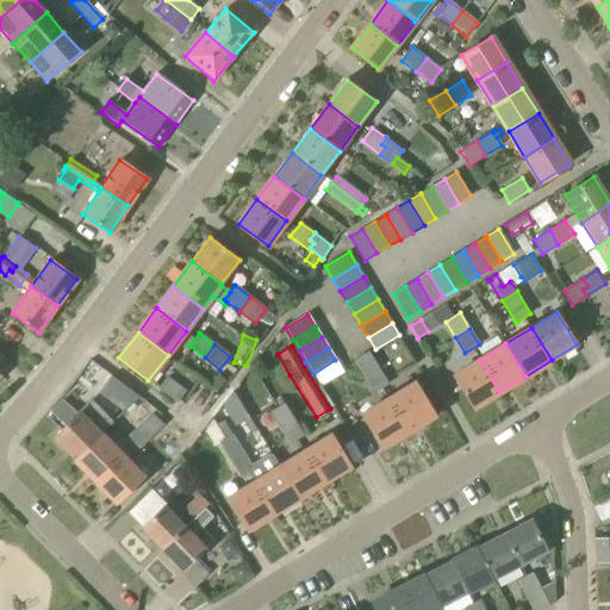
[(363,377),(378,367),(367,352),(353,360),(363,377)]
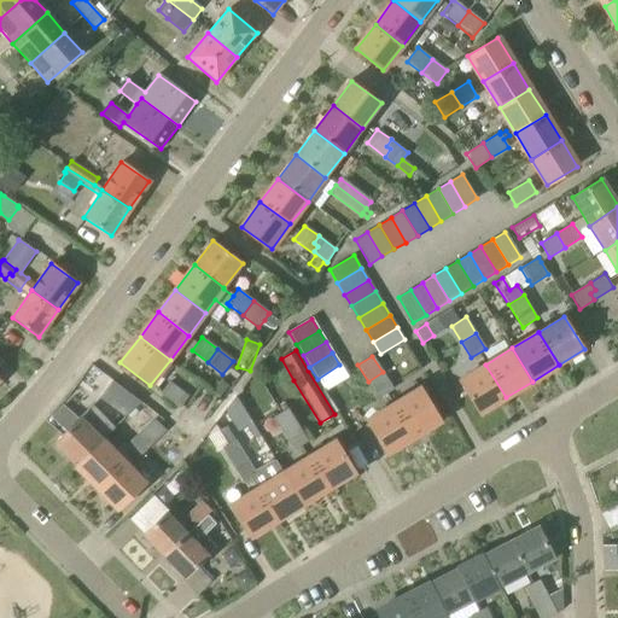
[(481,413),(506,397),(485,365),(460,380),(481,413)]
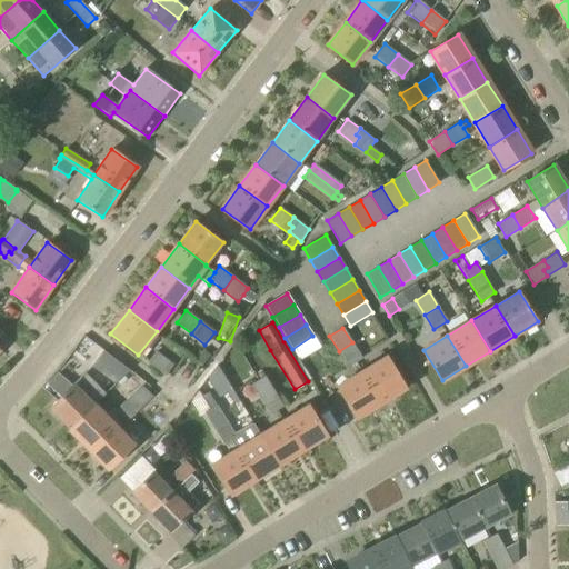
[(352,342),(339,351),(349,366),(362,358),(352,342)]
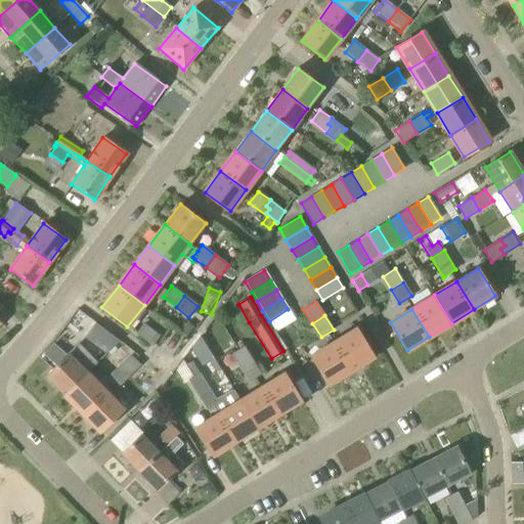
[(84,338),(105,354),(119,341),(95,322),(84,338)]
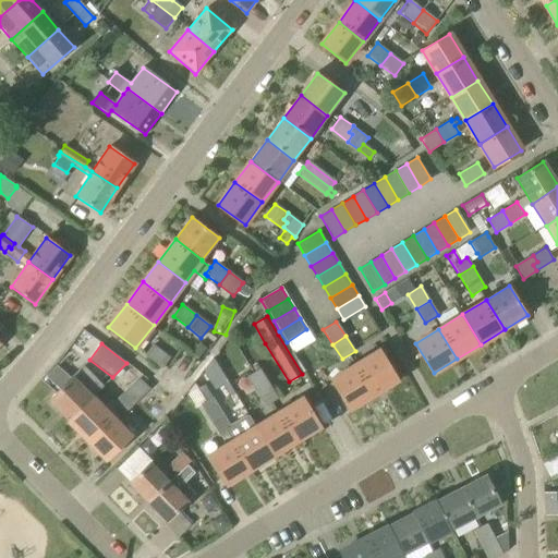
[(197,359),(205,349),(199,343),(191,354),(197,359)]
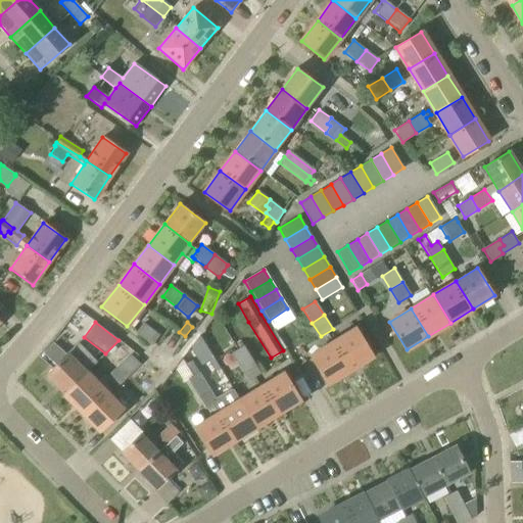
[(151,346),(159,335),(142,323),(135,334),(151,346)]
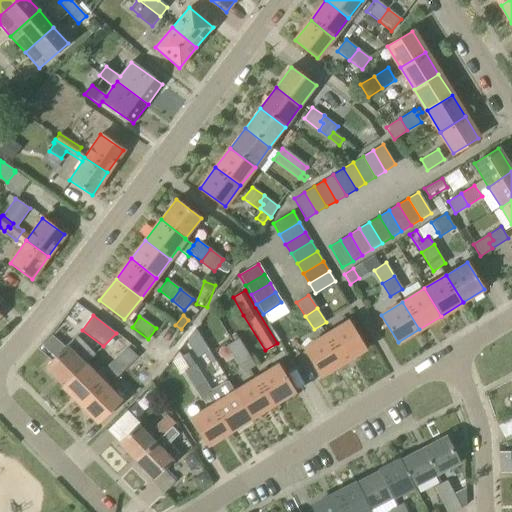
[(326,335),(343,362),(365,348),(348,321),(326,335)]
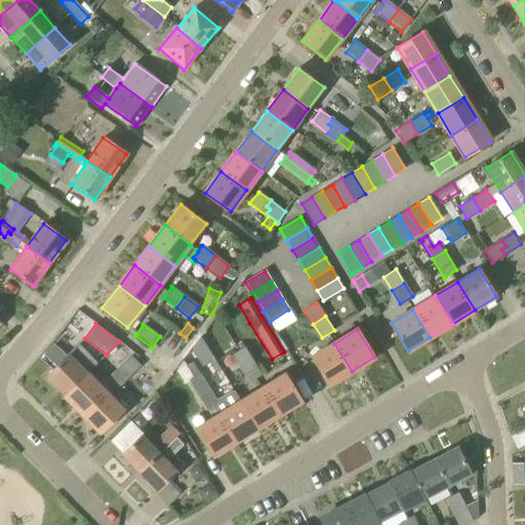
[(209,363),(213,360),(200,337),(191,350),(202,367),(209,363)]
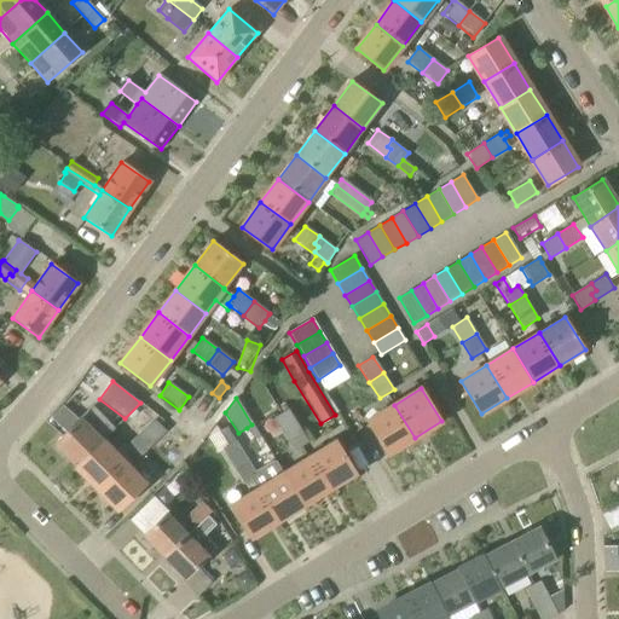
[(92,405),(52,444),(75,467),(102,440),(114,428),(92,405)]
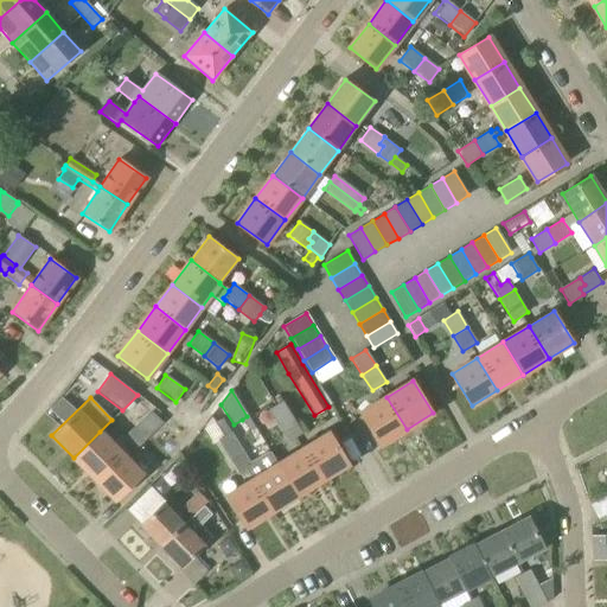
[(381,445),(407,429),(387,397),(360,413),(381,445)]
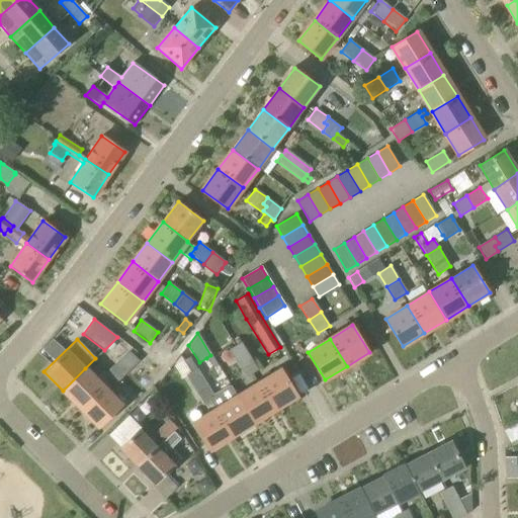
[(243,360),(250,356),(241,342),(235,346),(243,360)]
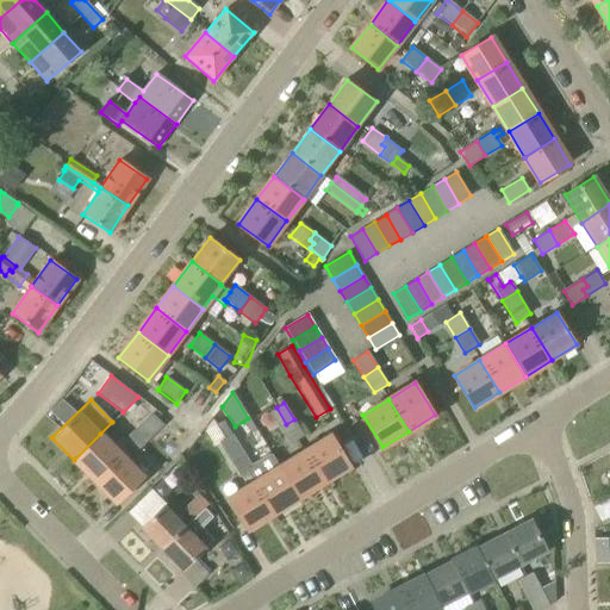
[(151,412),(138,427),(150,439),(163,425),(151,412)]
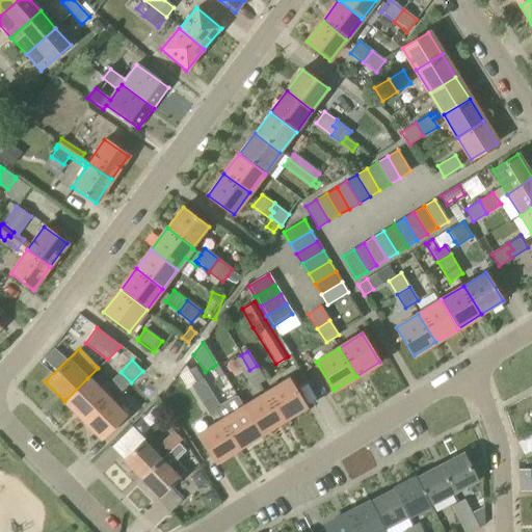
[(253,388),(259,384),(249,370),(243,374),(253,388)]
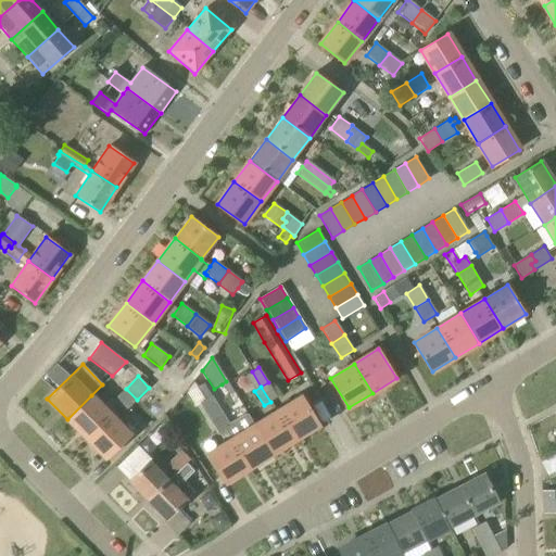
[(126,389),(113,401),(124,413),(137,400),(126,389)]
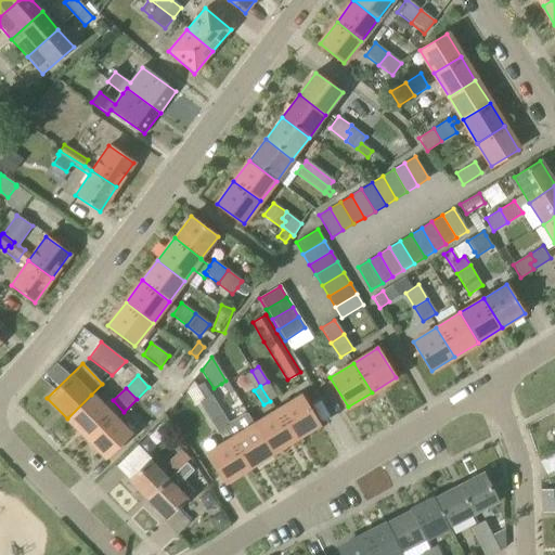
[(91,395),(67,418),(87,438),(111,414),(104,408),(91,395)]
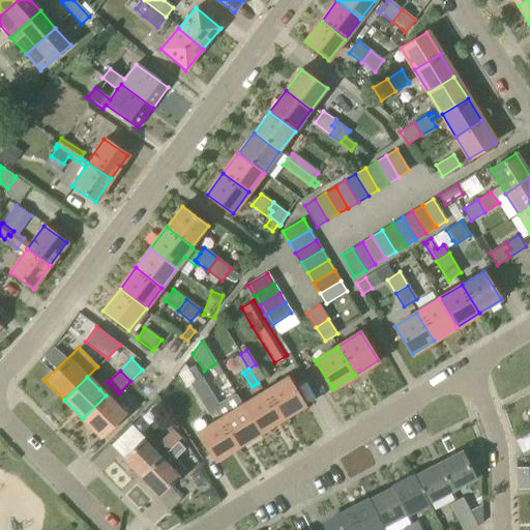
[(210,391),(202,378),(189,385),(199,399),(210,391)]
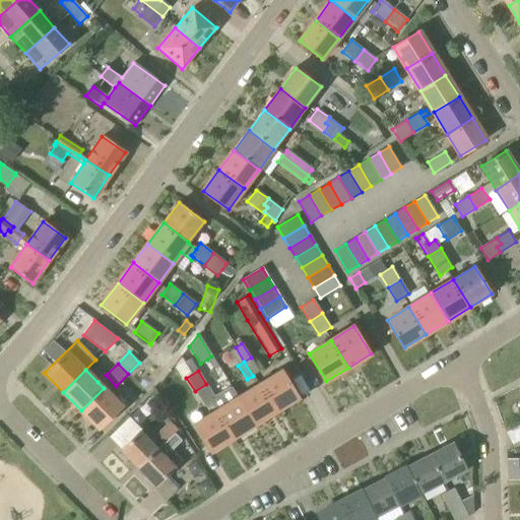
[(259,385),(275,411),(299,398),(282,371),(259,385)]
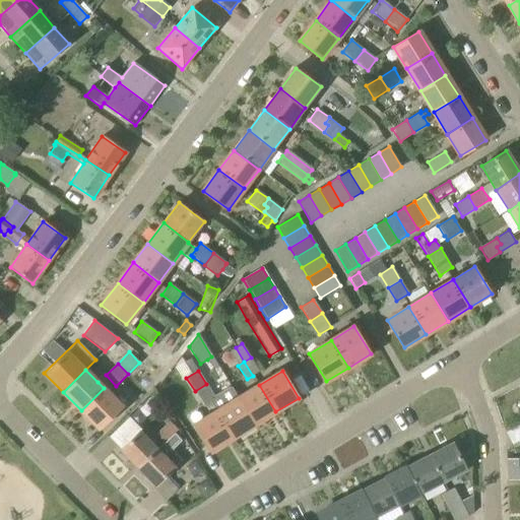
[(214,397),(206,384),(195,391),(204,405),(209,402),(210,402),(208,400),(214,397)]
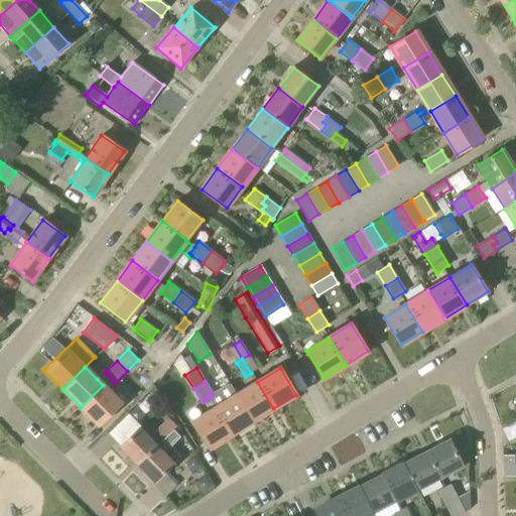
[(252,421),(273,408),(257,382),(236,395),(252,421)]
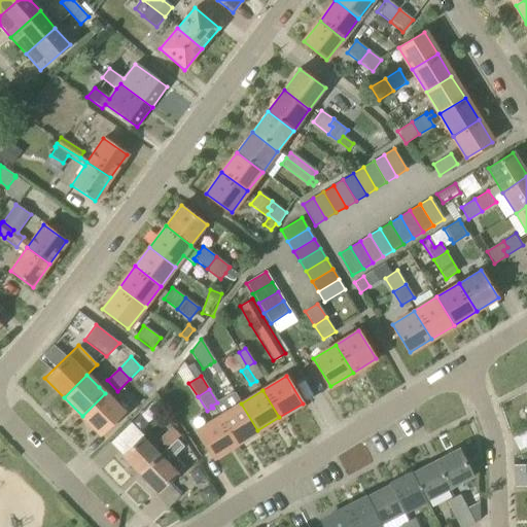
[(257,430),(241,403),(234,392),(217,402),(211,406),(218,417),(219,417),(236,444),(257,430)]
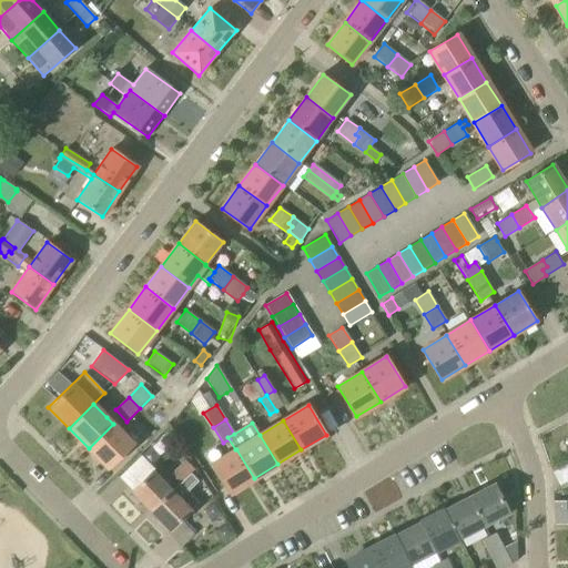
[(113,424),(89,448),(108,468),(133,444),(120,430),(113,424)]
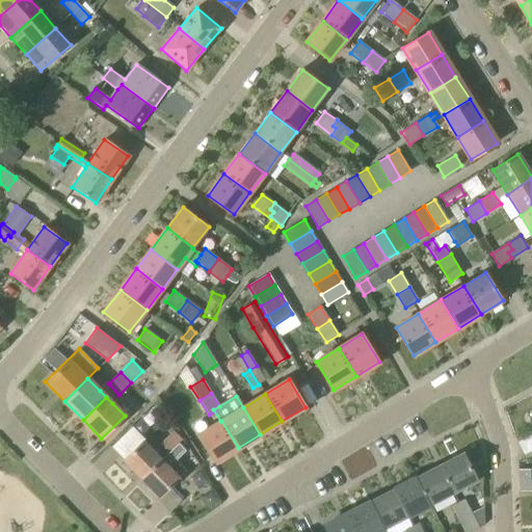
[(215,462),(238,448),(221,421),(220,421),(198,434),(215,462)]
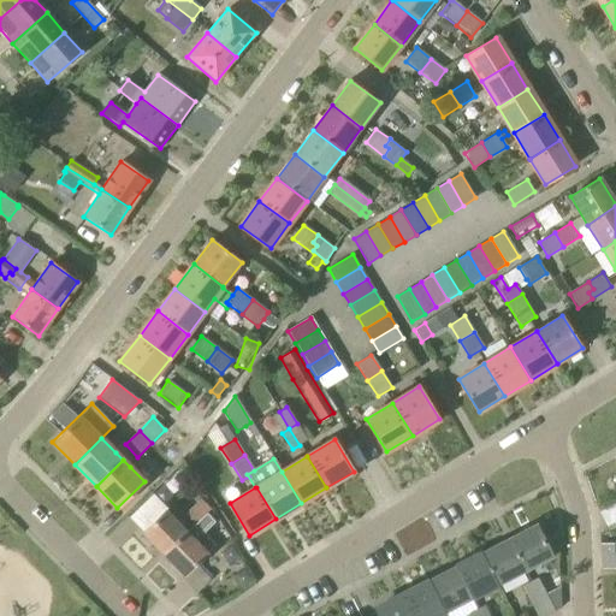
[(184,515),(194,525),(206,514),(211,509),(201,499),(184,515)]
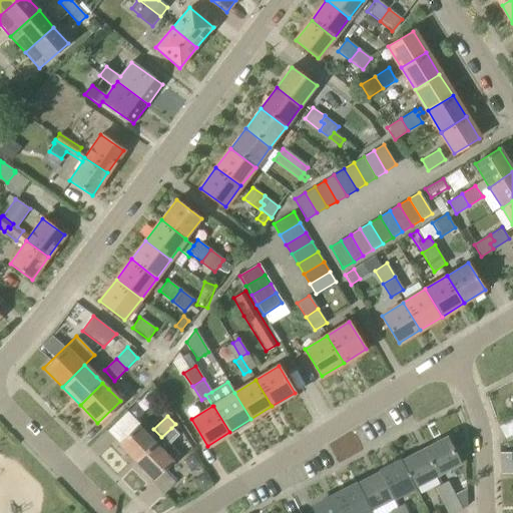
[(123,439),(118,444),(135,462),(155,443),(137,425),(123,439)]
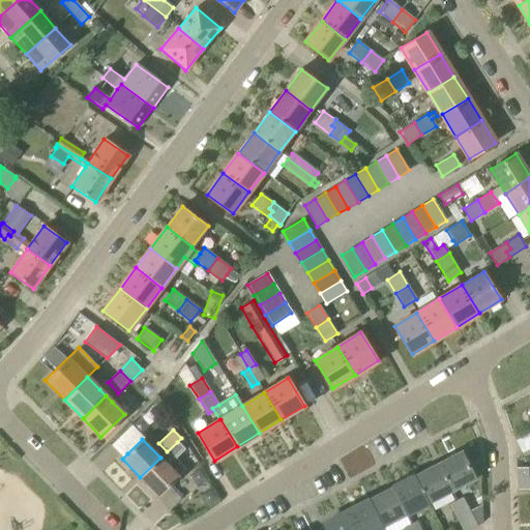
[(160,458),(140,477),(157,496),(167,487),(168,486),(178,476),(185,469),(175,459),(184,449),(177,442),(167,451),(160,458)]
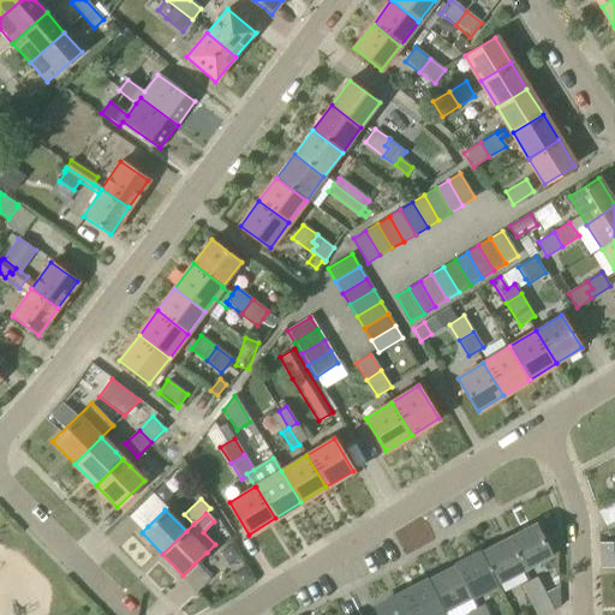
[(508,538),(525,569),(551,555),(535,524),(508,538)]
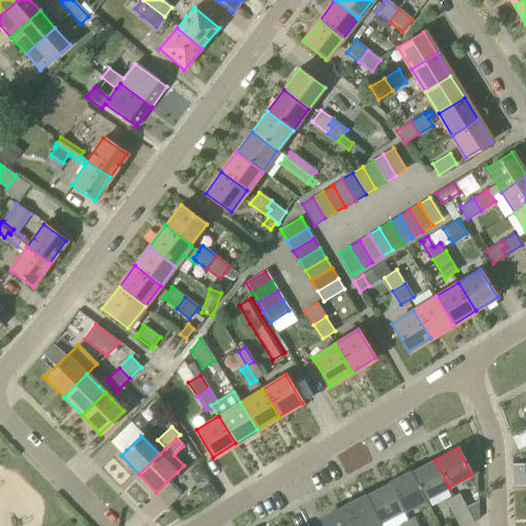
[(425,498),(449,487),(435,460),(412,472),(425,498)]
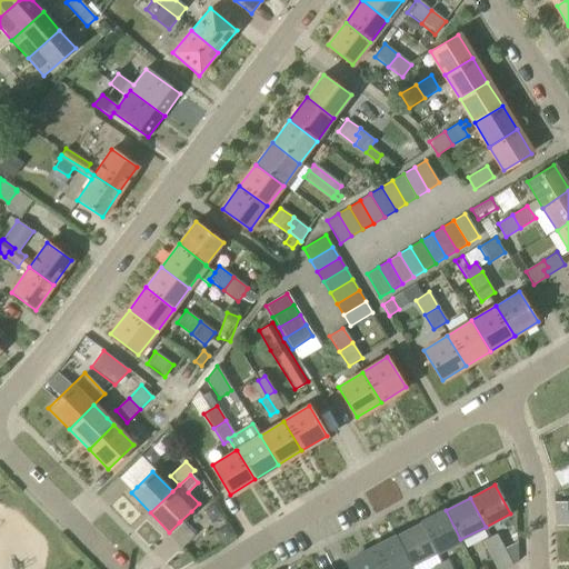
[(436,552),(460,539),(446,510),(421,523),(436,552)]
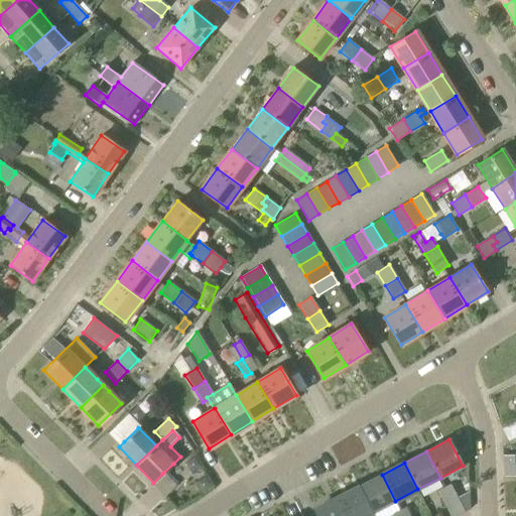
[(373,512),(395,501),(382,475),(360,486),(373,512)]
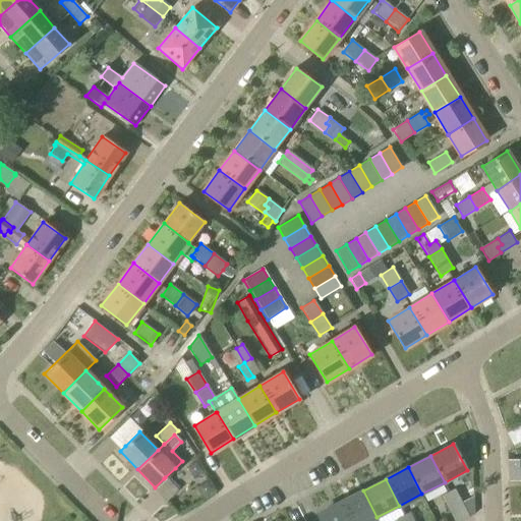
[(458,509),(463,506),(454,488),(441,496),(448,509),(456,505),(458,509)]
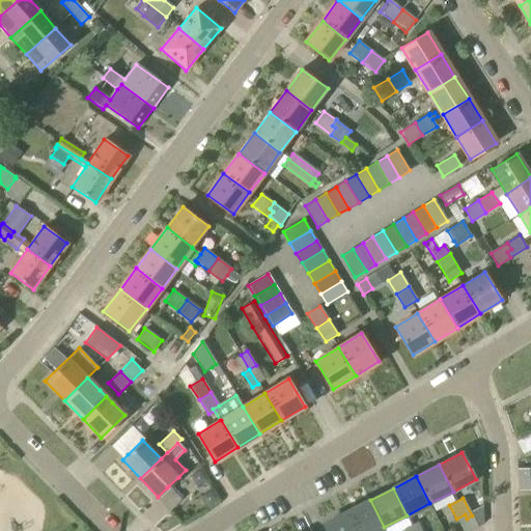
[(357,530),(375,530),(384,527),(370,500),(347,512),(357,530)]
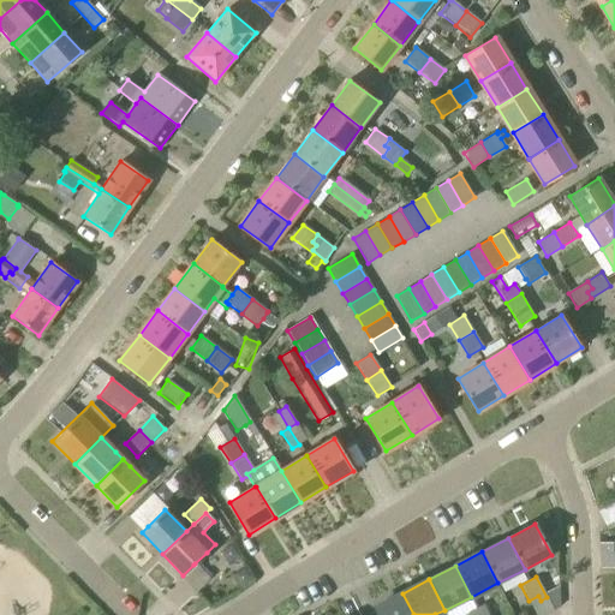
[(378,614),(413,614),(402,593),(375,607),(378,614)]
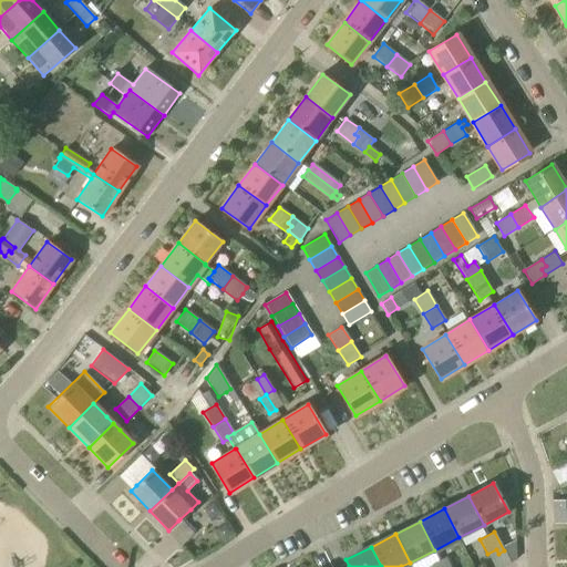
[(503,566),(512,563),(504,550),(498,554),(496,549),(487,554),(494,566),(503,566)]
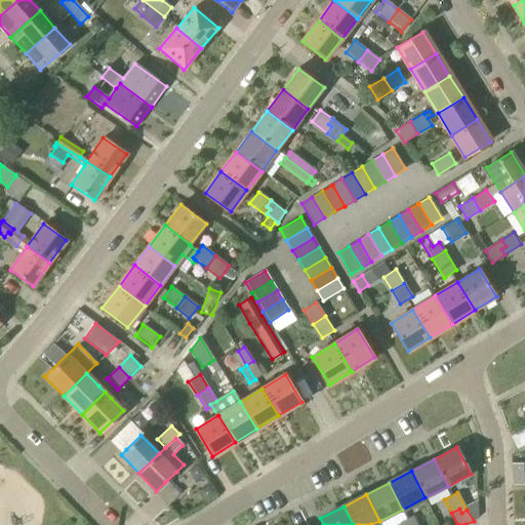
[(417,524),(412,516),(399,523),(400,524),(417,524)]
